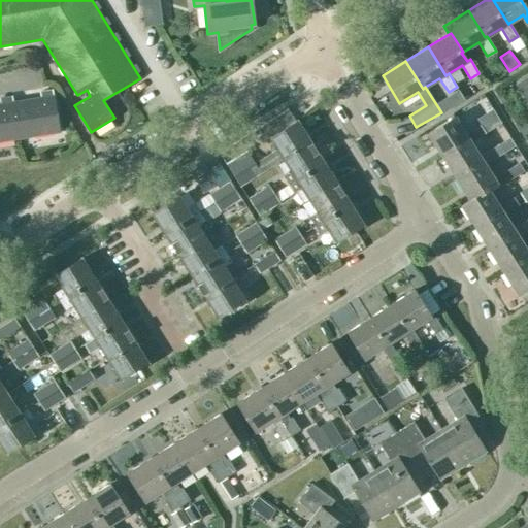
[(527,75),(516,84),(527,102),(527,101),(527,75)]
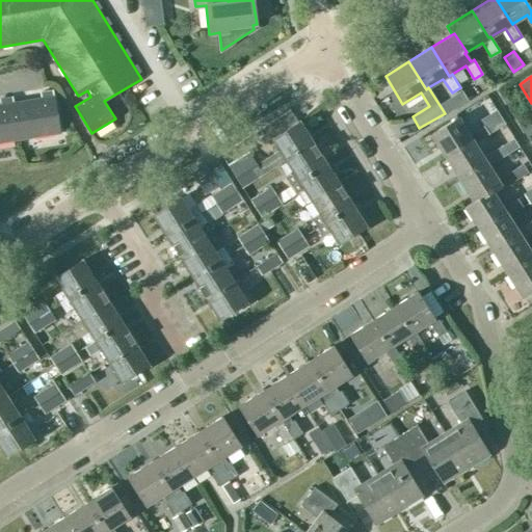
[(53,97),(12,103),(19,140),(60,133),(53,97)]
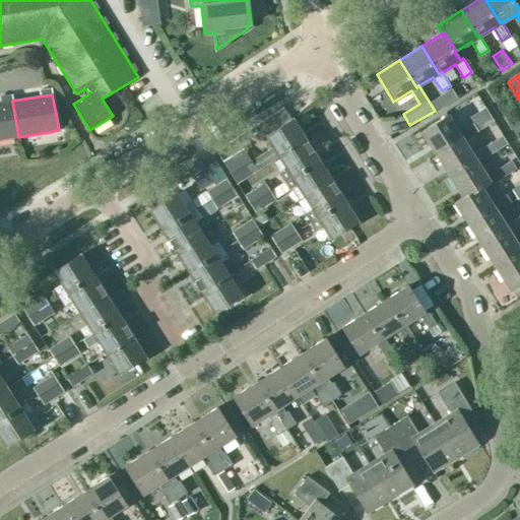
[(0,139),(18,137),(12,101),(0,103),(0,139)]
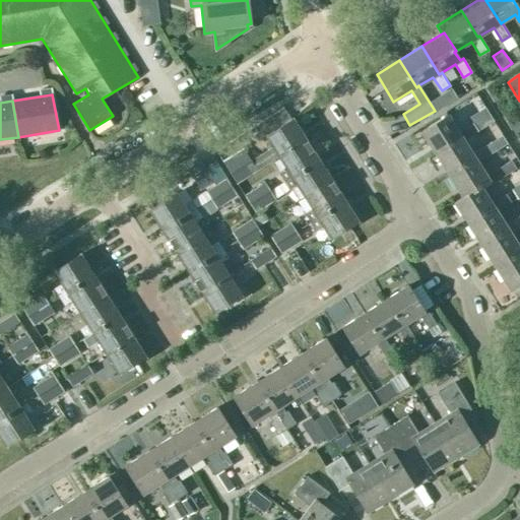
[(472,116),(479,127),(492,120),(484,109),(472,116)]
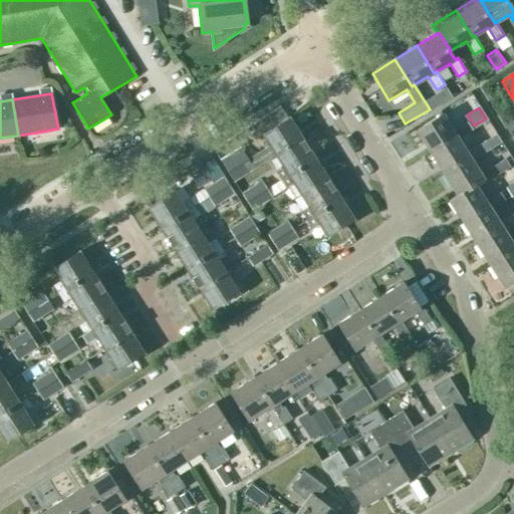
[(443,113),(417,130),(431,152),(457,135),(459,138),(473,130),(468,121),(454,131),(443,113)]
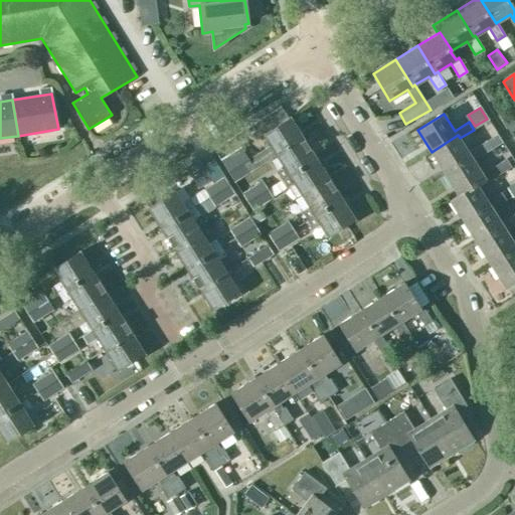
[(268,116),(250,127),(255,135),(262,132),(264,134),(277,155),(302,139),(288,118),(276,127),(268,116)]
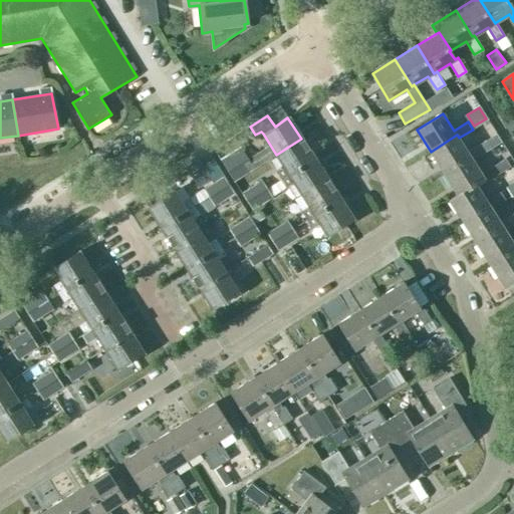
[(471,157),(473,160),(486,151),(501,141),(496,134),(467,152),(459,138),(457,135),(431,152),(444,173),(471,157)]
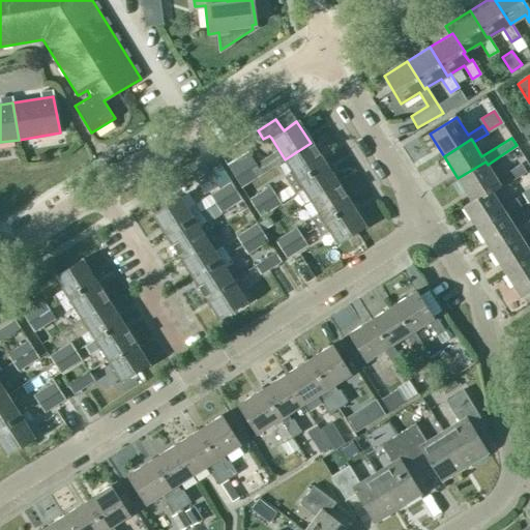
[(290,185),(324,164),(311,143),(285,159),(293,172),(284,177),(290,185)]
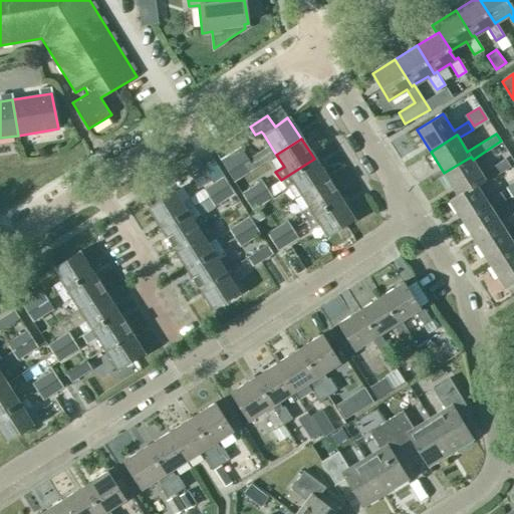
[(457,195),(458,195),(476,184),(477,185),(485,180),(486,182),(500,172),(508,167),(503,160),(495,165),(481,173),(473,160),(471,157),(444,173),(457,195)]
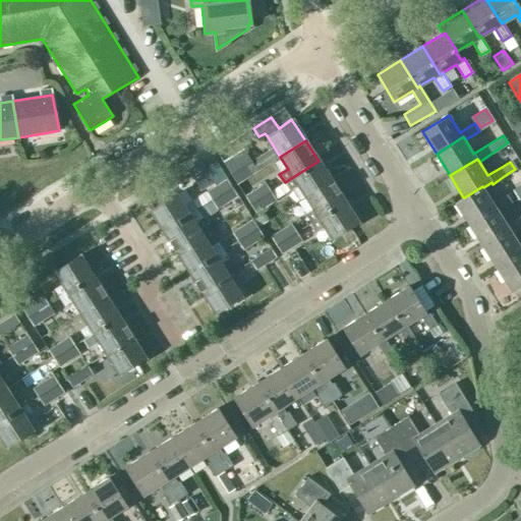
[(306,197),(332,181),(319,161),(285,182),(290,190),(298,185),(306,197)]
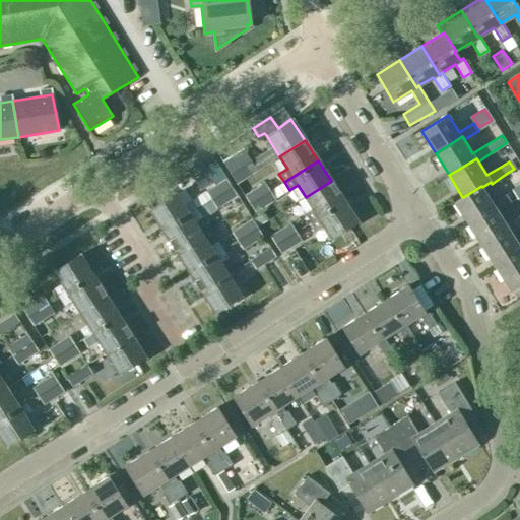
[(252,163),(232,176),(237,184),(257,171),(252,163)]
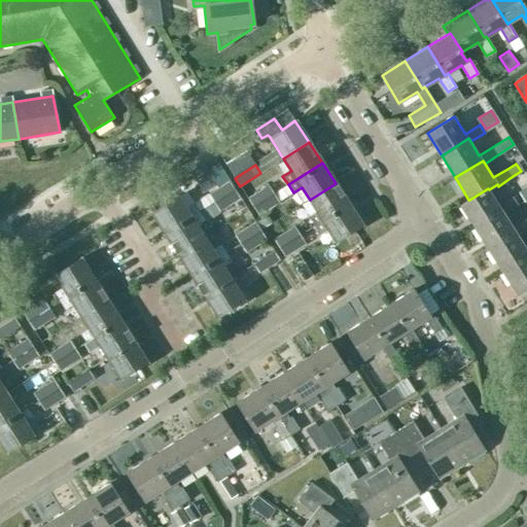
[(235,188),(230,181),(209,195),(213,202),(235,188)]
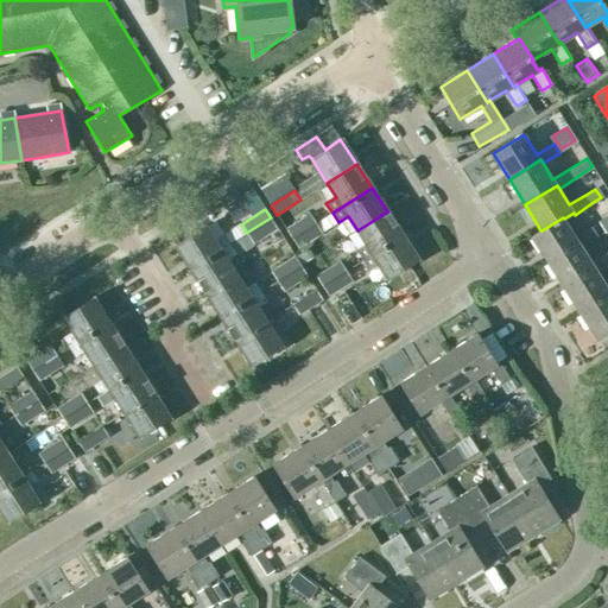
[(363,261),(403,235),(387,211),(358,230),(366,245),(356,251),(363,261)]
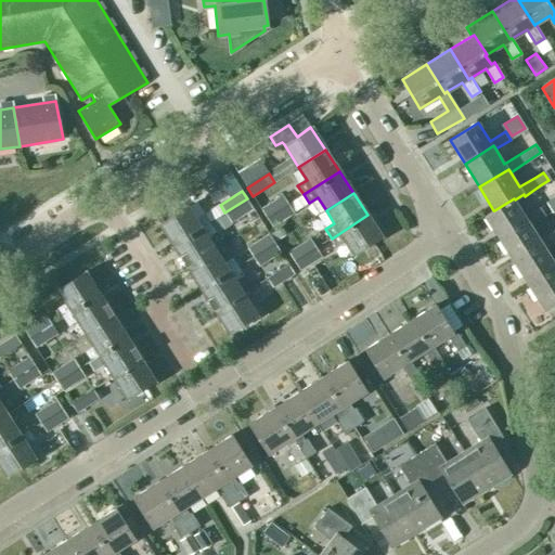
[(288,204),(283,195),(261,209),(267,218),(288,204)]
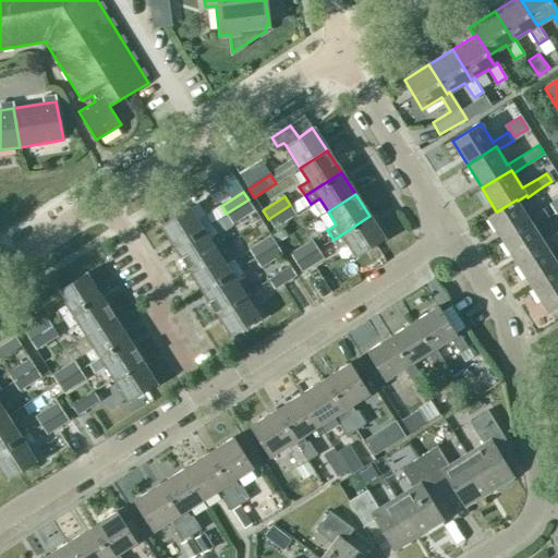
[(232,223),(254,209),(249,199),(226,214),(232,223)]
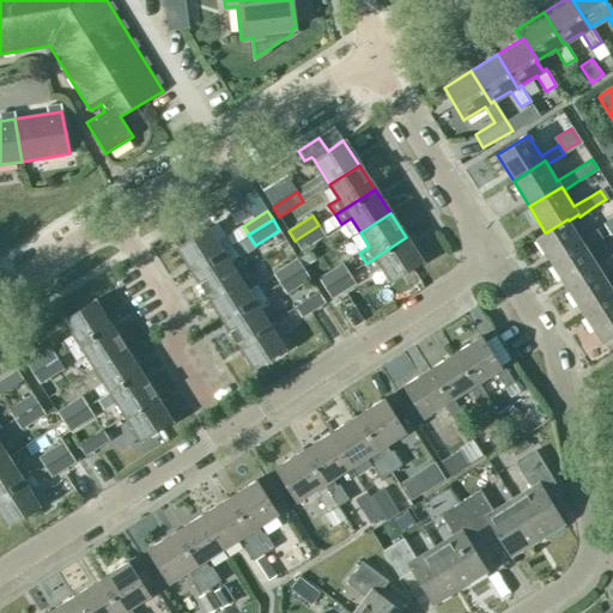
[(552,265),(584,246),(587,249),(602,238),(598,230),(581,240),(569,220),(568,219),(546,232),(545,232),(535,238),(552,265)]
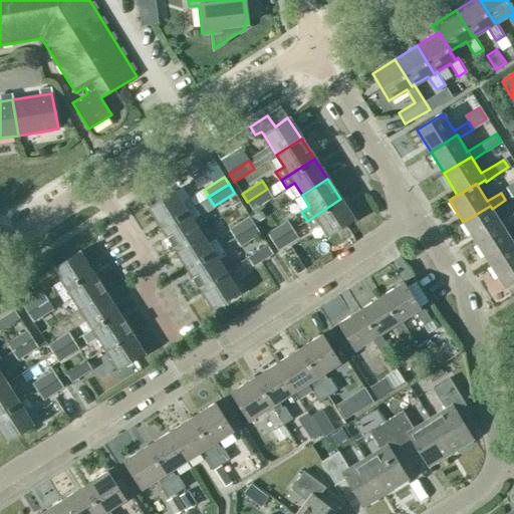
[(272,197),(267,189),(247,202),(252,210),(272,197)]
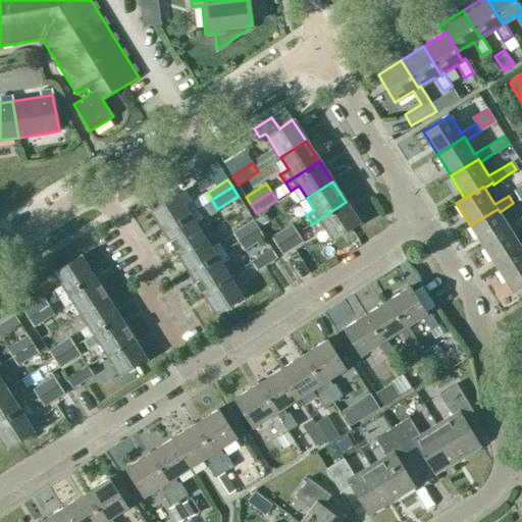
[(198,209),(193,202),(185,207),(176,194),(150,210),(163,231),(198,209)]
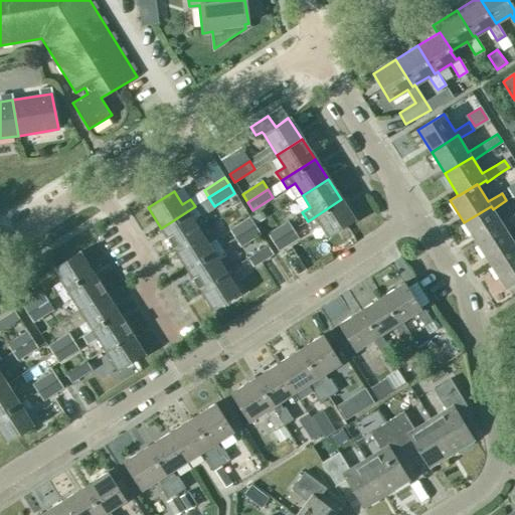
[(329,235),(354,220),(341,199),(308,221),(313,228),(321,223),(329,235)]
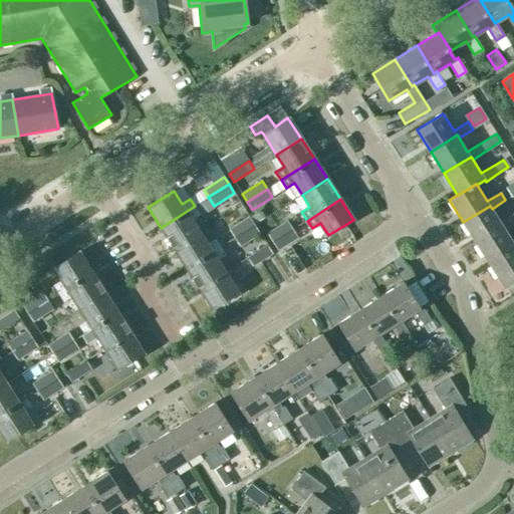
[(199,232),(192,220),(200,215),(195,206),(161,228),(174,248),(199,232)]
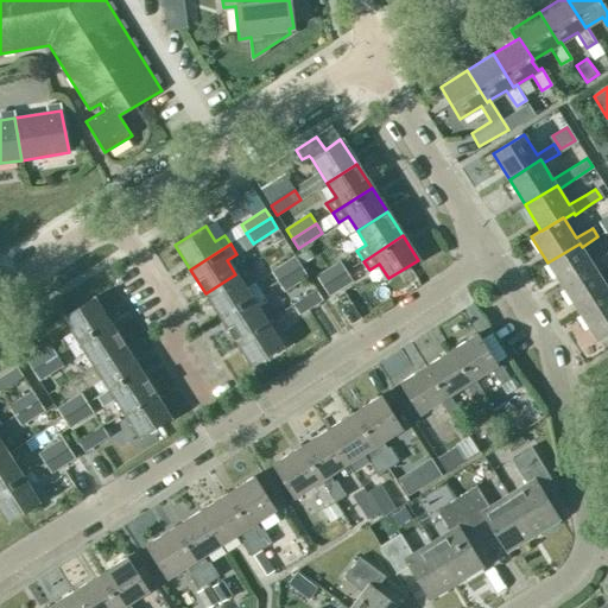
[(564,289),(595,268),(599,273),(607,266),(607,252),(591,263),(582,247),(580,244),(548,263),(564,289)]
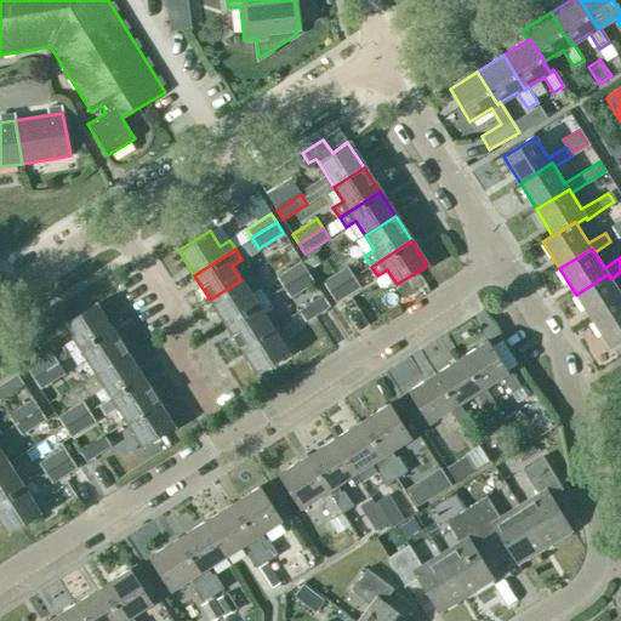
[(308,272),(302,262),(277,278),(283,288),(308,272)]
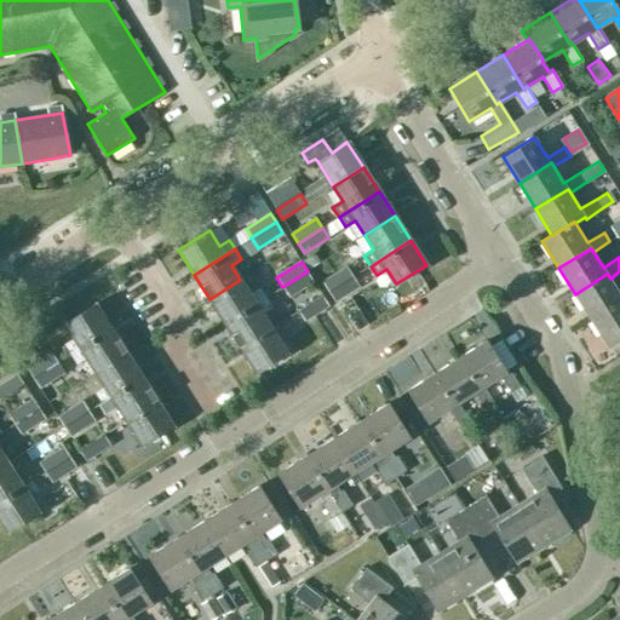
[(354,277),(346,267),(322,282),(329,293),(354,277)]
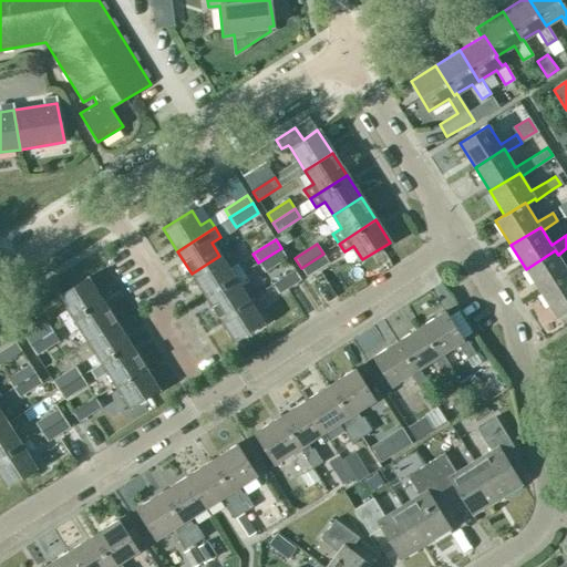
[(264,271),(287,257),(281,248),(258,263),(264,271)]
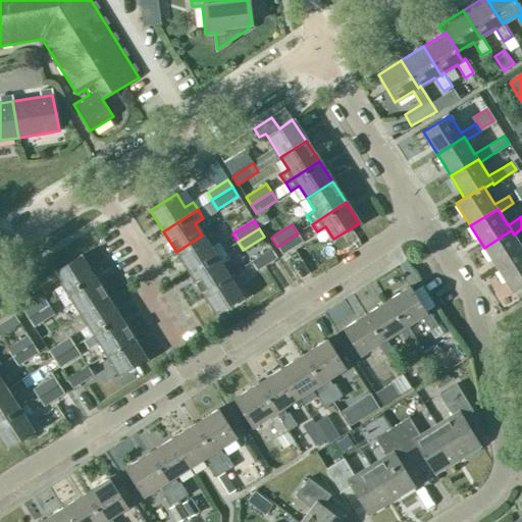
[(484,248),(498,269),(521,253),(521,247),(514,235),(511,230),(484,248)]
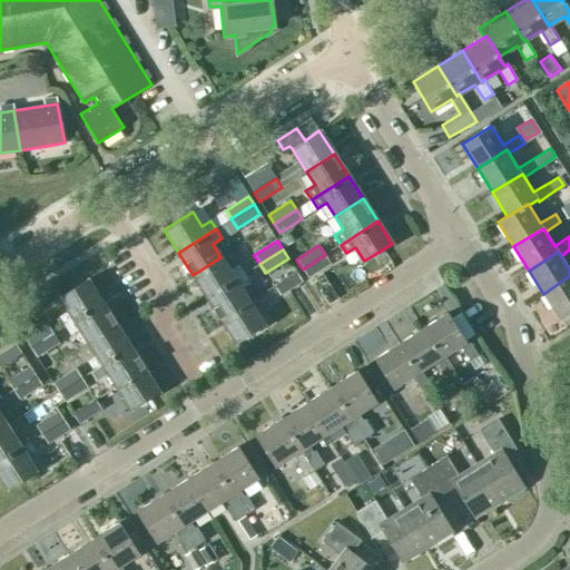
[(330,263),(325,255),(303,269),(307,277),(330,263)]
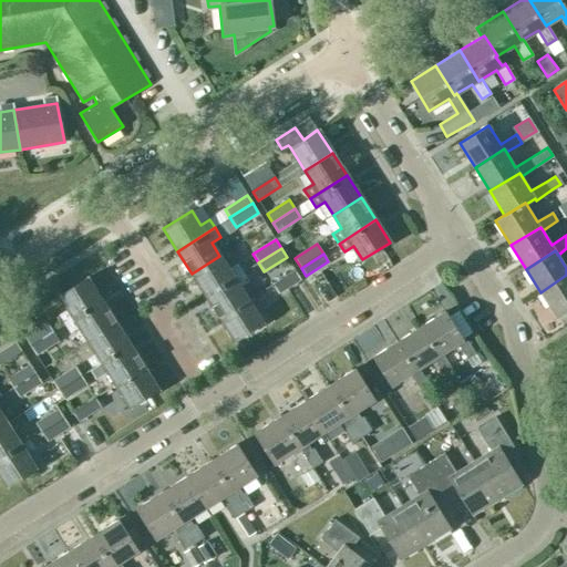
[(243,272),(237,264),(228,269),(219,256),(192,274),(206,296),(243,272)]
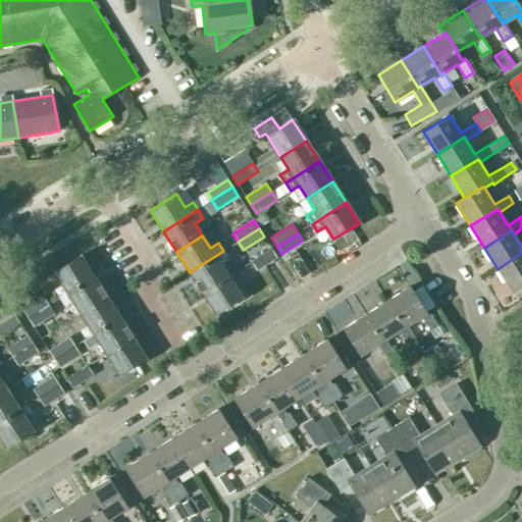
[(271,249),(251,262),(256,270),(276,257),(271,249)]
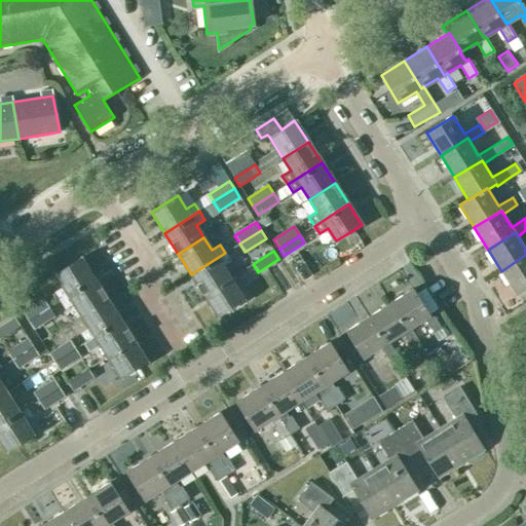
[(222,266),(230,261),(225,253),(191,274),(204,295),(230,278),(222,266)]
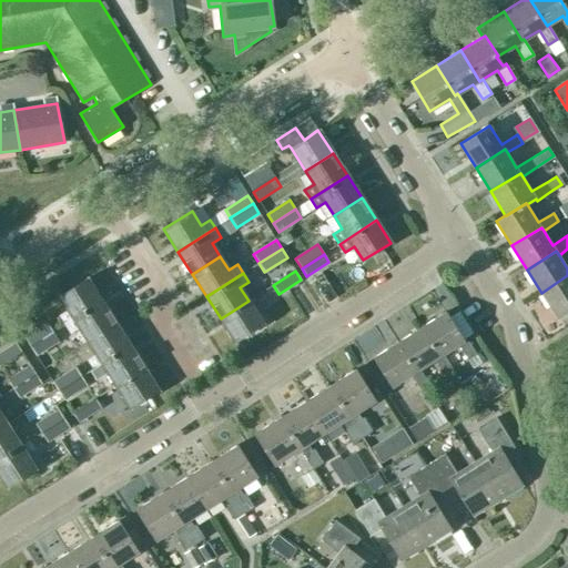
[(567,275),(541,293),(557,317),(567,310),(567,275)]
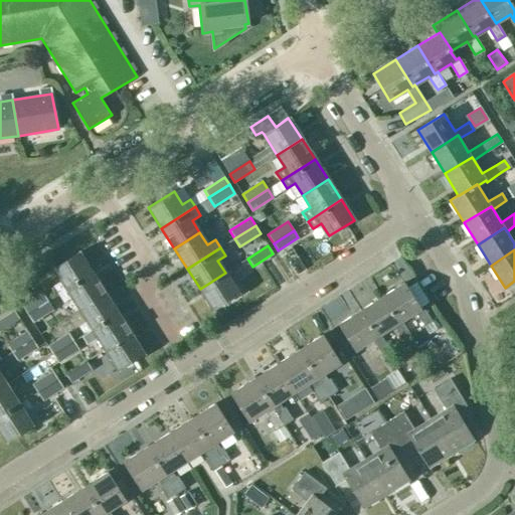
[(92,273),(79,251),(54,269),(61,281),(53,286),(58,294),(92,273)]
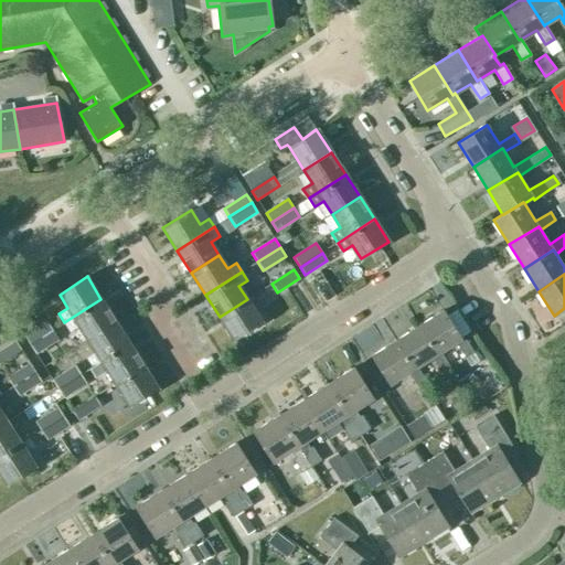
[(87,339),(115,321),(100,299),(64,322),(70,331),(80,326),(87,339)]
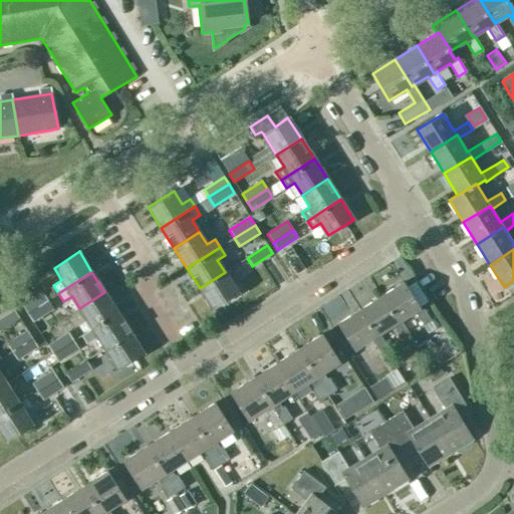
[(213,309),(238,293),(225,272),(200,288),(213,309)]
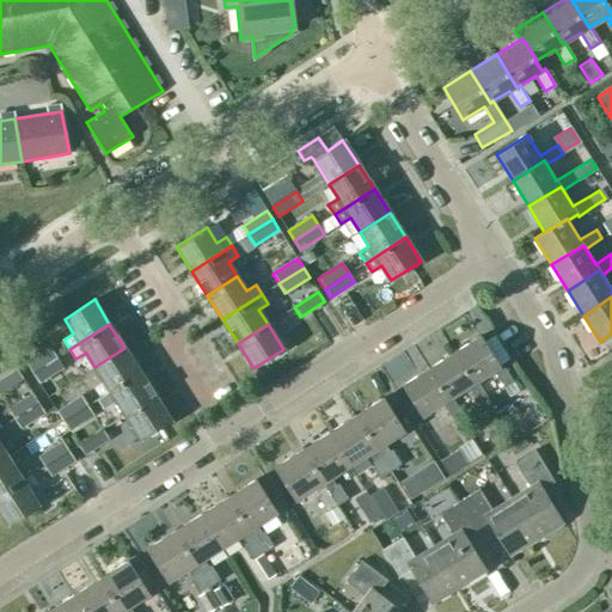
[(479,336),(453,352),(473,384),(477,381),(493,371),(503,387),(508,393),(516,389),(512,383),(513,381),(502,363),(499,366),(479,336)]
